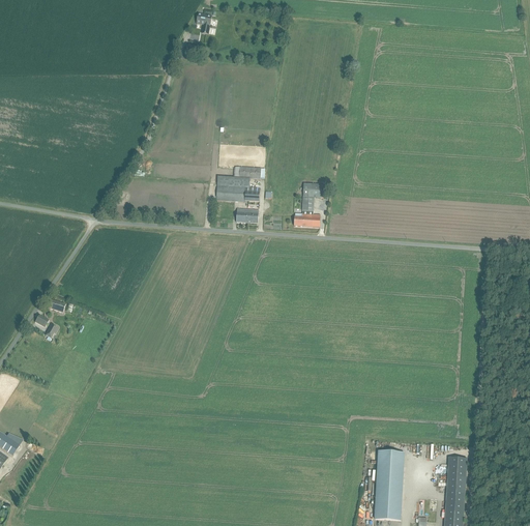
[(211,15),(198,12),(196,21),(203,22),(201,32),(208,33),(211,15)]
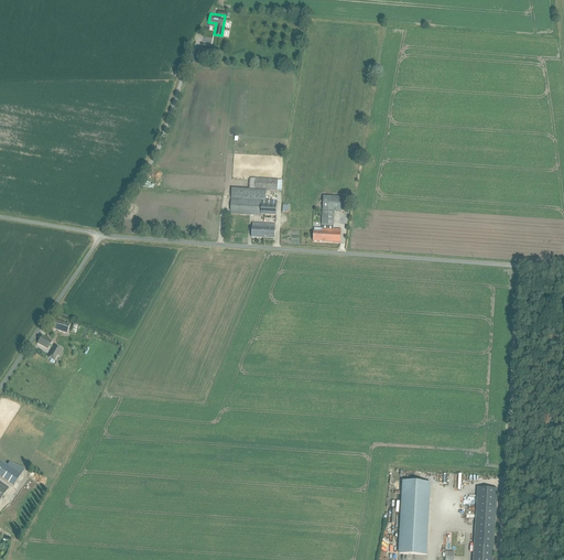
[(213,47),(202,42),(197,53),(208,57),(213,47)]
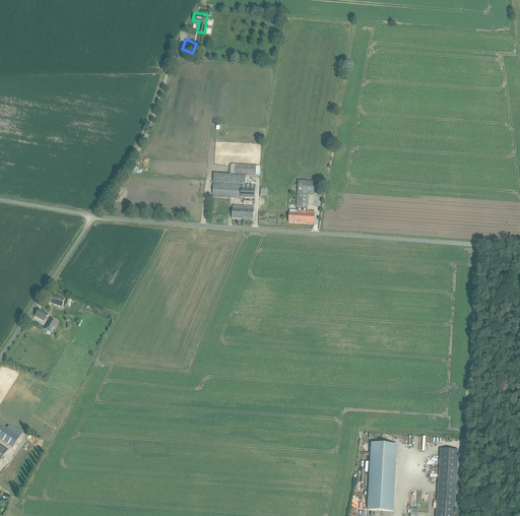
[(214,174),(212,195),(241,197),(241,199),(254,199),(255,183),(246,183),(246,173),(256,174),(256,166),(233,165),(232,175),(214,174)]
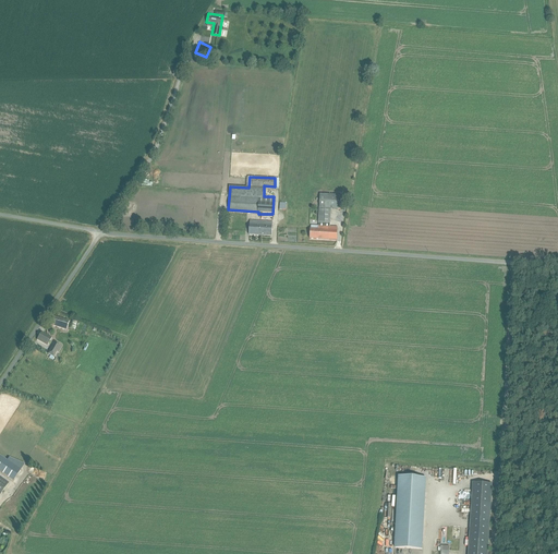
[(343,192),(318,191),(317,223),(310,223),(310,237),(340,238),(341,223),(332,223),(334,207),(342,208),(343,192)]
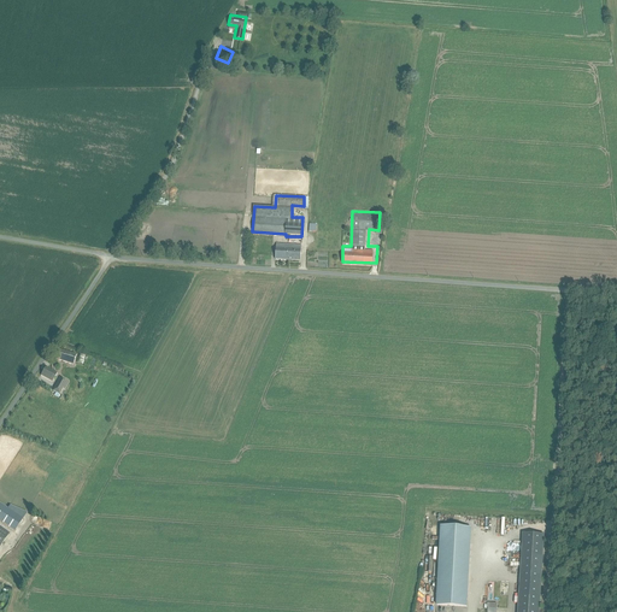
[(301,257),(303,241),(276,240),(275,256),(301,257)]
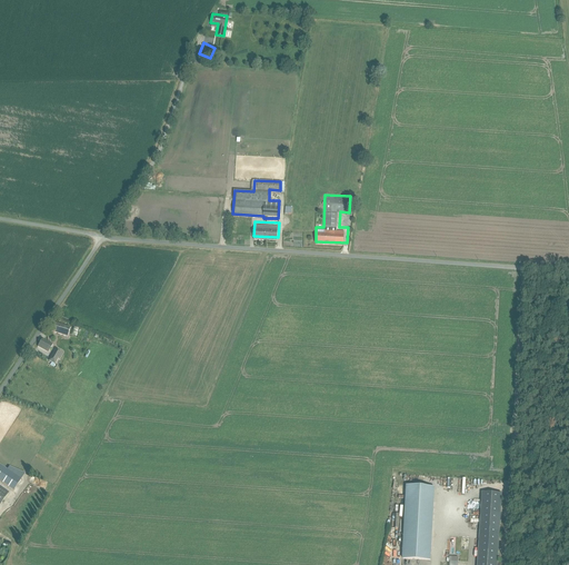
[(48,327),(67,334),(70,324),(51,317),(48,327)]
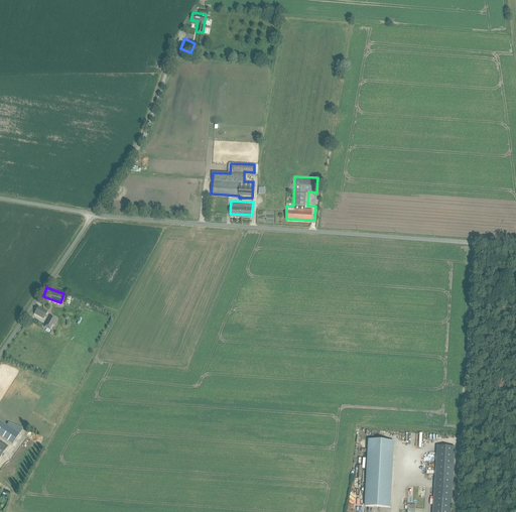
[(47,311),(37,306),(32,316),(42,323),(43,320),(46,322),(49,314),(46,313),(47,311)]
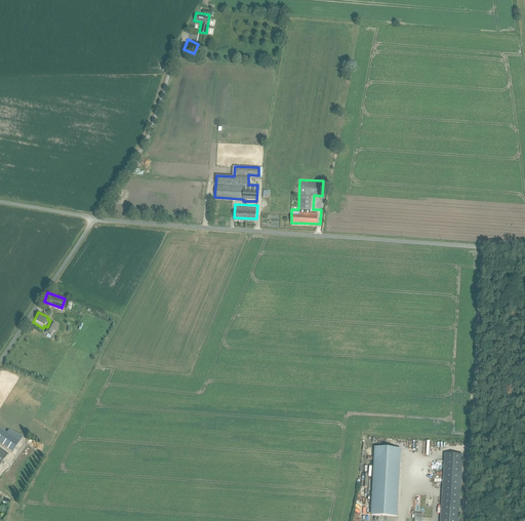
[(8,425),(6,428),(0,424),(0,439),(12,447),(22,433),(8,425)]
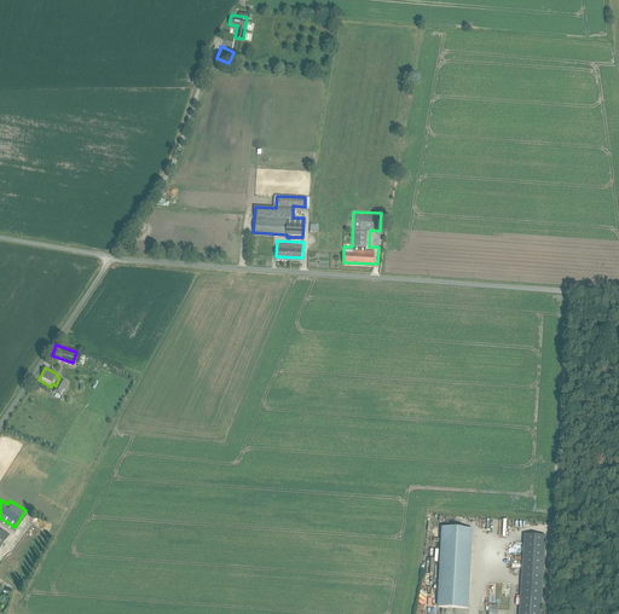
[(438,603),(469,604),(473,526),(441,525),(438,603)]
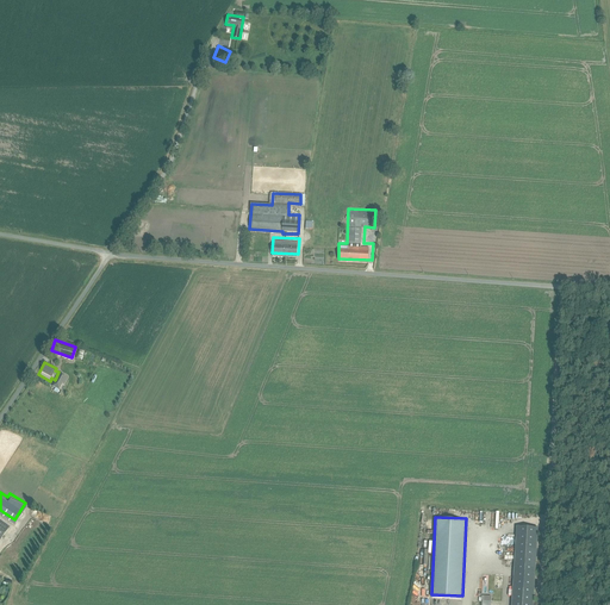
[(511,604),(533,604),(539,524),(516,523),(511,604)]
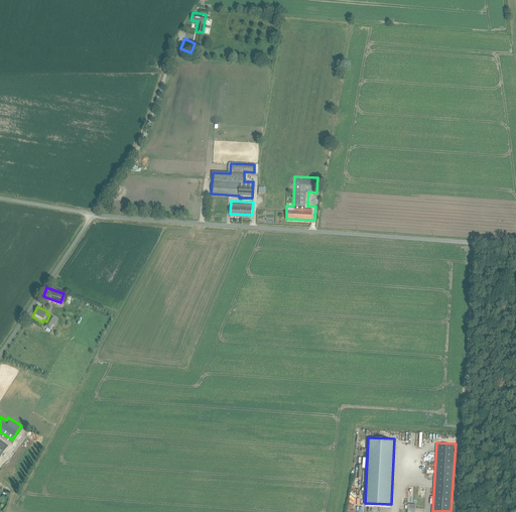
[(406,500),(406,511),(414,511),(415,500),(406,500)]
